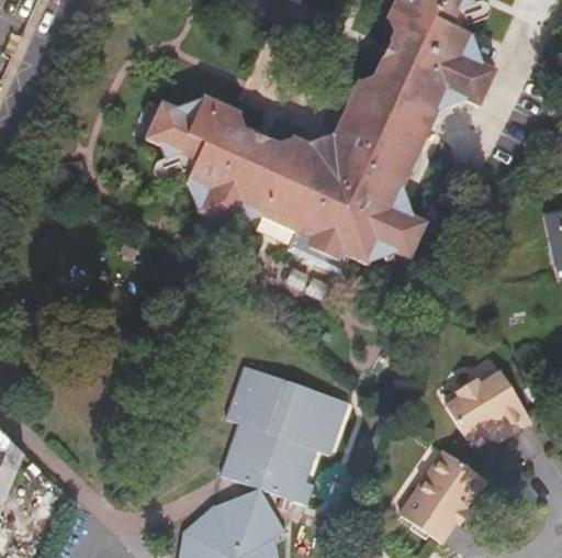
[(260,208),(295,223),(296,220),(350,246),(349,249),(367,258),(369,255),(396,246),(412,213),(401,186),(402,182),(397,180),(427,115),(431,105),(437,108),(439,104),(469,97),(472,92),(485,63),(473,36),(475,32),(469,29),(454,22),(461,8),(468,10),(479,1),(478,0),(401,0),(394,14),(398,15),(403,30),(406,43),(403,48),(413,54),(409,63),(398,58),(392,71),(380,76),(368,80),(362,79),(336,134),(327,153),(311,145),(293,137),(291,142),(280,145),(267,148),(260,149),(255,159),(244,153),(248,146),(242,127),(238,121),(238,116),(238,112),(203,96),(201,101),(175,107),(161,101),(146,135),(158,142),(159,143),(161,157),(181,154),(188,157),(182,169),(187,171),(197,199),(197,204),(229,220),(233,216),(260,208)]
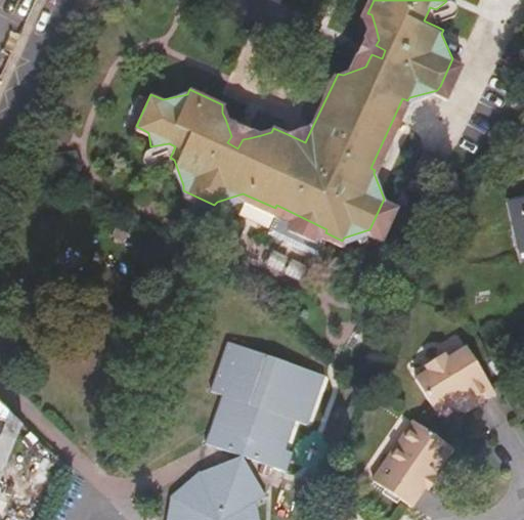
[(424,20),(437,27),(442,13),(436,9),(430,7),(424,20)]
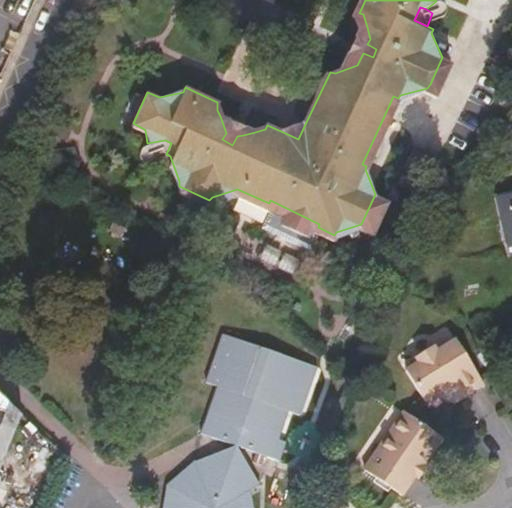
[(370,39),(367,27),(346,69),(357,65),(363,53),(367,44),(370,39)]
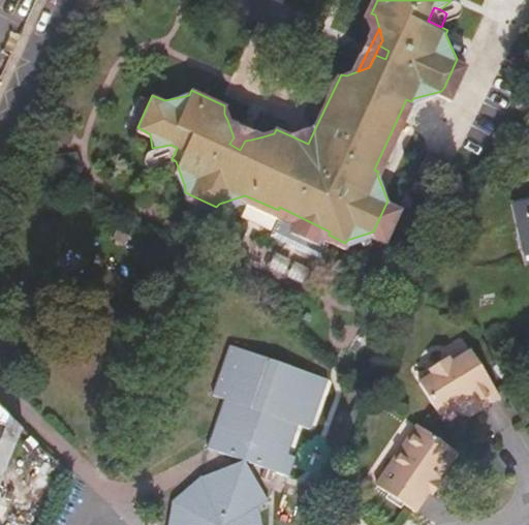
[(389,51),(379,45),(375,55),(385,59),(389,51)]
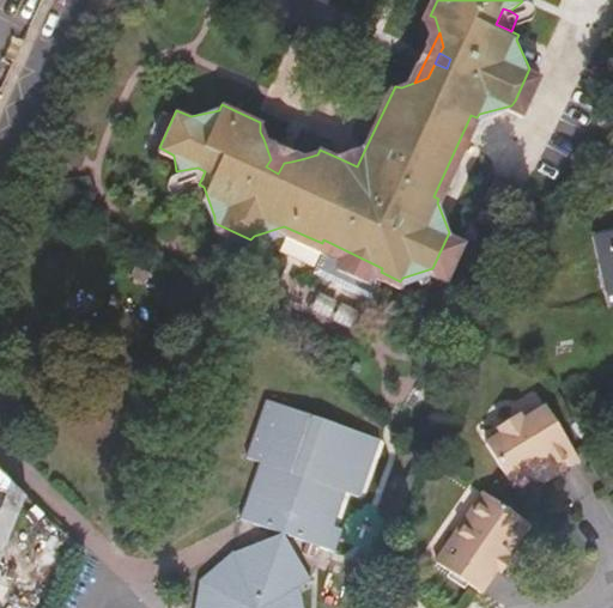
[(305,158),(263,139),(271,159),(273,157),(284,163),(291,162),(305,158)]
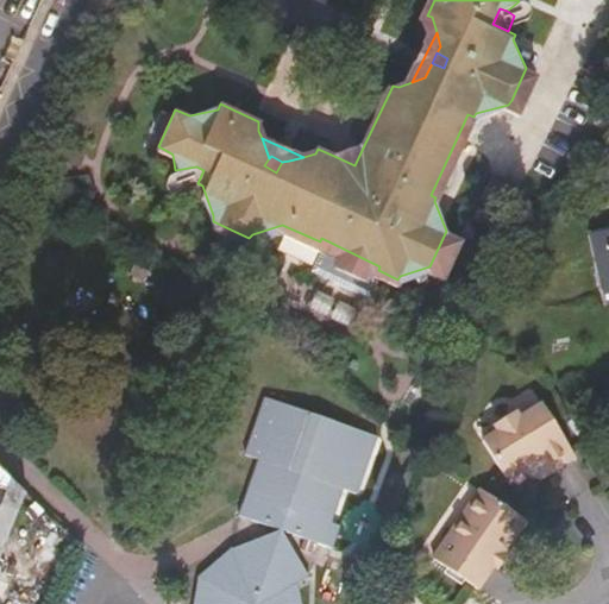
[(359,143),(337,157),(355,165),(364,145),(359,143)]
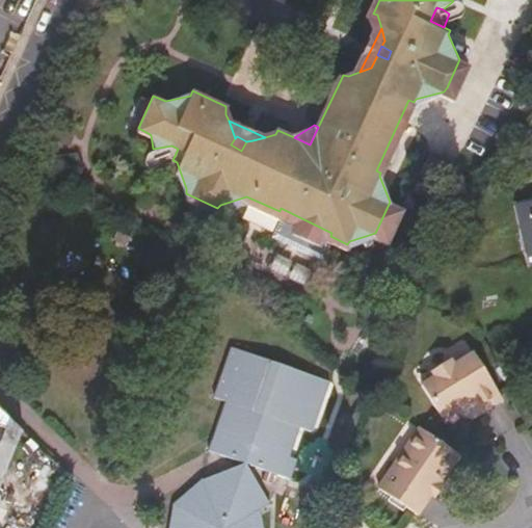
[(237,136),(235,138),(231,144),(241,151),(246,141),(237,136)]
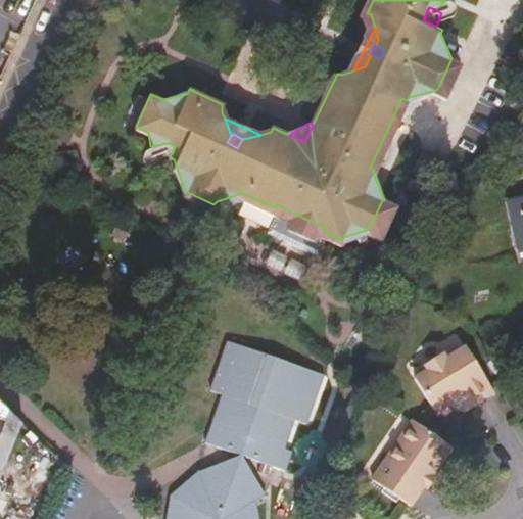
[(517,248),(522,246),(522,196),(507,200),(517,248)]
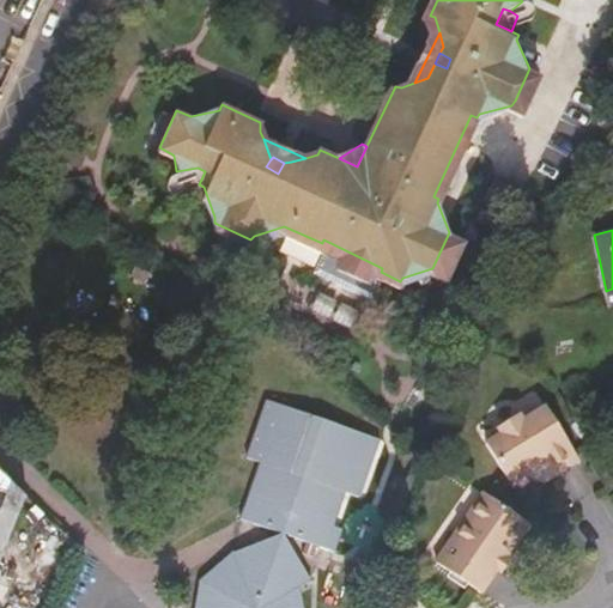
[(323,239),(322,243),(314,265),(370,292),(381,272),(382,268),(323,239)]
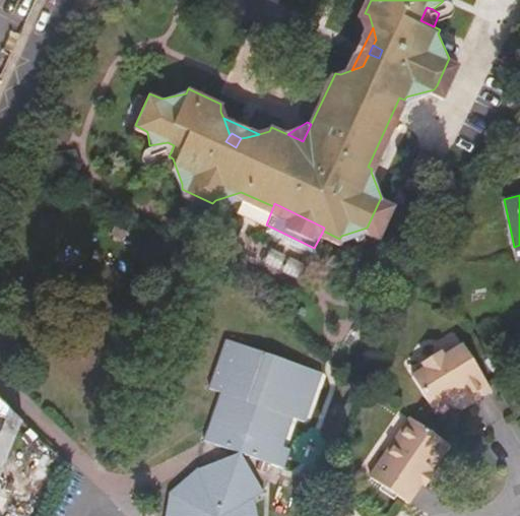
[(205,438),(239,450),(271,461),(289,413),(303,417),(318,371),(311,368),(226,339),(210,385),(222,390),(214,414),(205,438)]
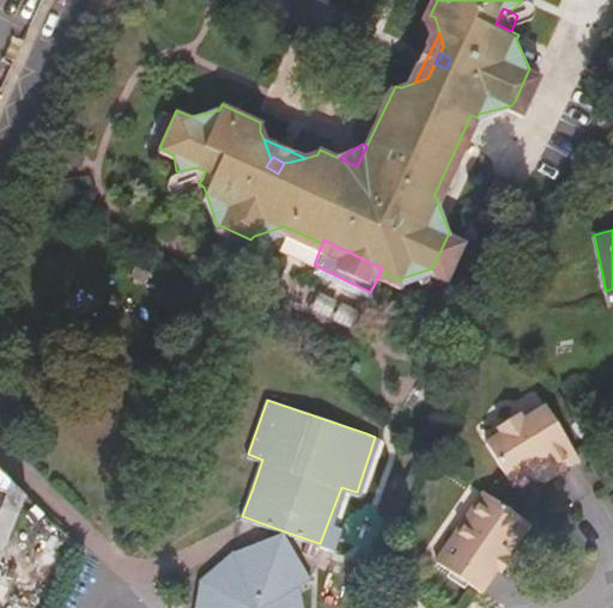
[(550,467),(553,473),(581,456),(546,402),(522,415),(517,413),(502,421),(501,431),(486,439),(509,475),(533,462),(540,472),(550,467)]
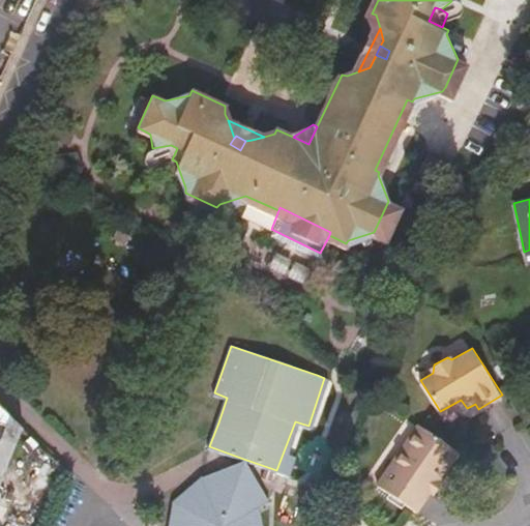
[(470,413),(478,409),(475,404),(467,408),(470,413)]
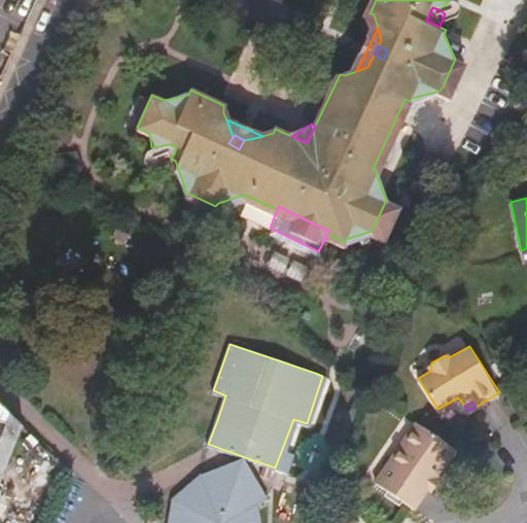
[(411,503),(424,485),(426,482),(424,481),(429,473),(431,474),(433,472),(453,444),(415,418),(373,478),(411,503)]
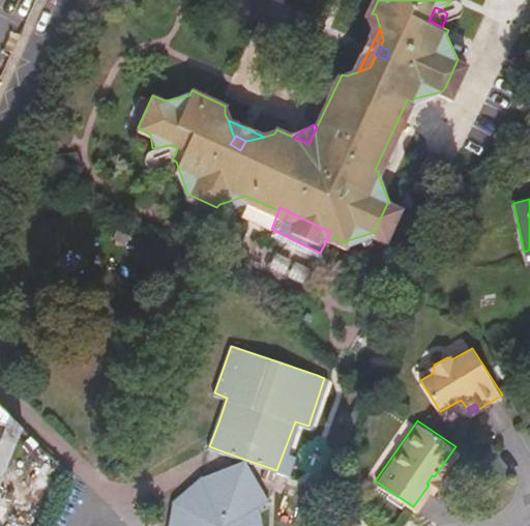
[(0,447),(6,449),(11,436),(5,434),(0,447)]
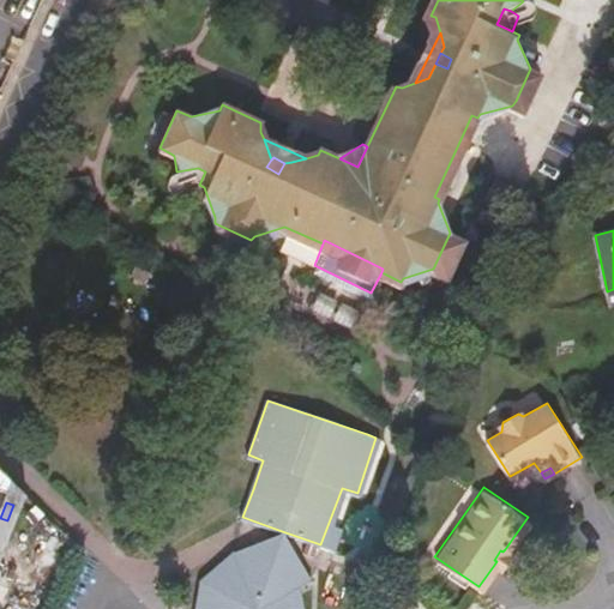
[(308,577),(282,531),(233,550),(245,584),(258,582),(262,582),(264,582),(265,583),(277,595),(296,586),(308,577)]
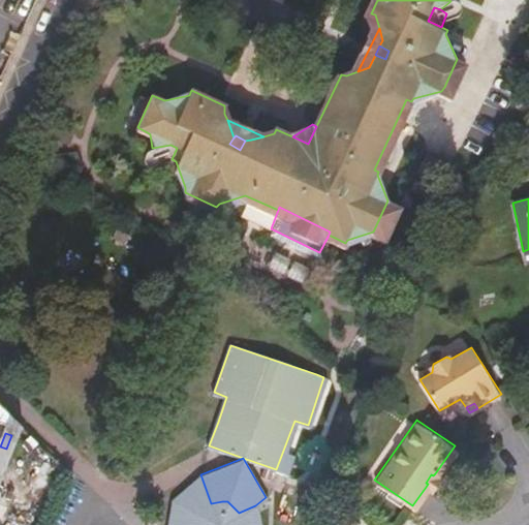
[(428,484),(426,487),(431,490),(439,477),(435,473),(433,475),(431,474),(426,483),(428,484)]
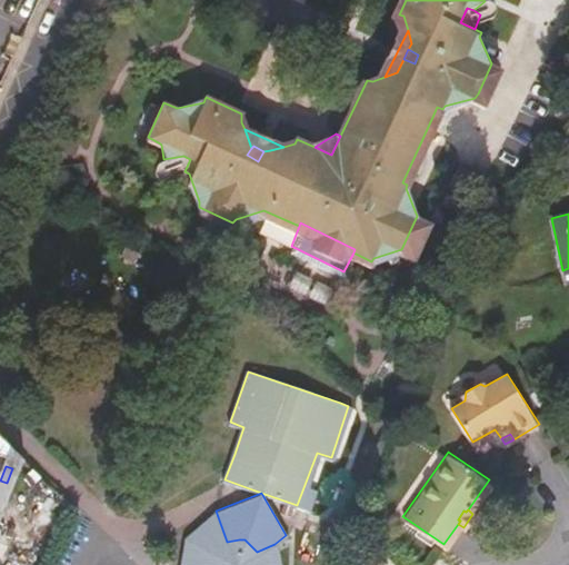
[(227,542),(216,511),(187,537),(180,564),(276,564),(275,544),(257,552),(246,541),(245,539),(242,539),(239,539),(227,542)]
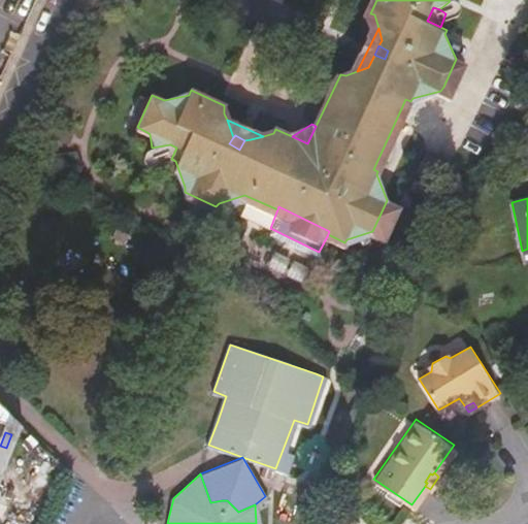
All buildings are outlined.
